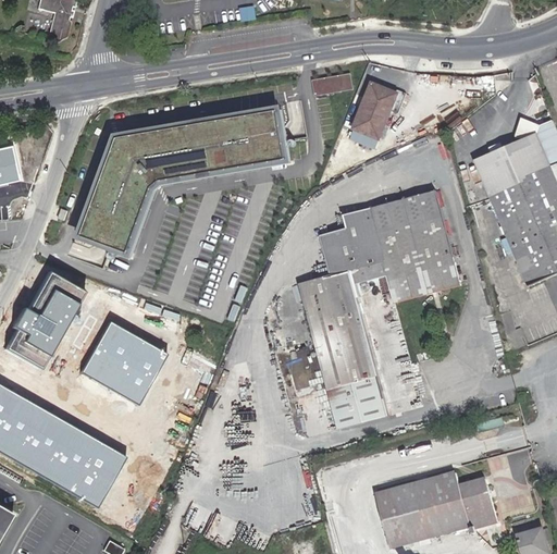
[(38,0),(37,4),(54,9),(47,36),(58,38),(67,33),(72,16),(69,15),(70,12),(73,13),(74,7),(72,5),(73,2),(75,2),(75,0),(38,0)]
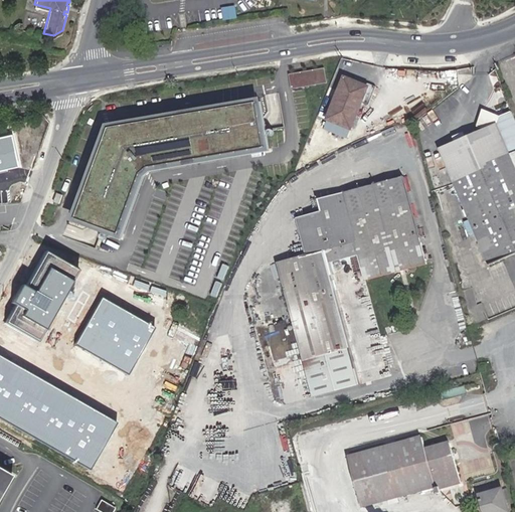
[(225,16),(236,14),(234,4),(223,6),(225,16)]
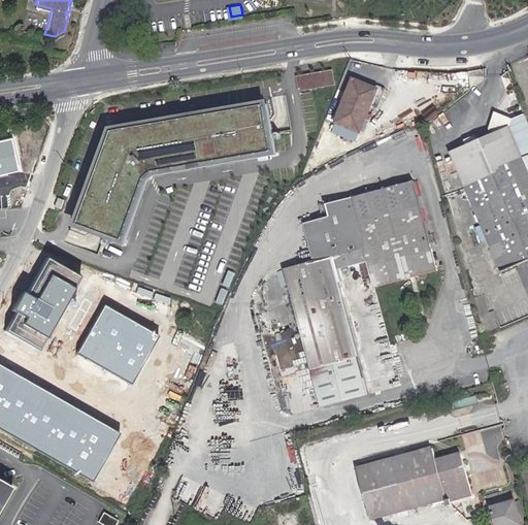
[(299,86),(335,83),(334,68),(297,71),(299,86)]
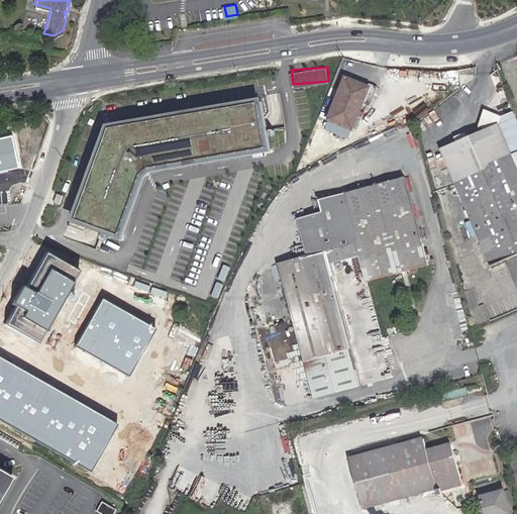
[(355,76),(354,79),(345,76),(328,117),(351,126),(364,99),(370,101),(377,85),(355,76)]
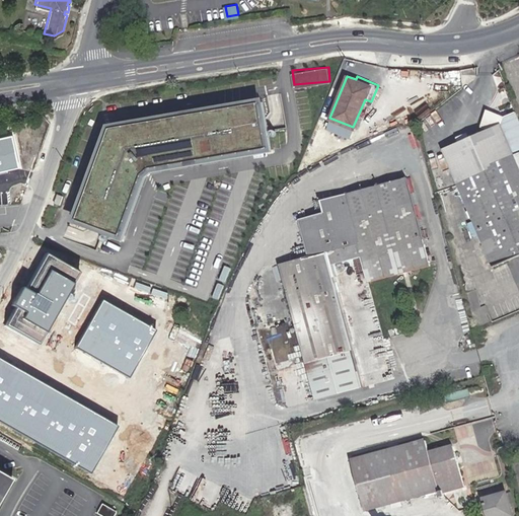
[(260,102),(112,127),(78,217),(120,233),(144,172),(149,167),(266,147),(260,102)]
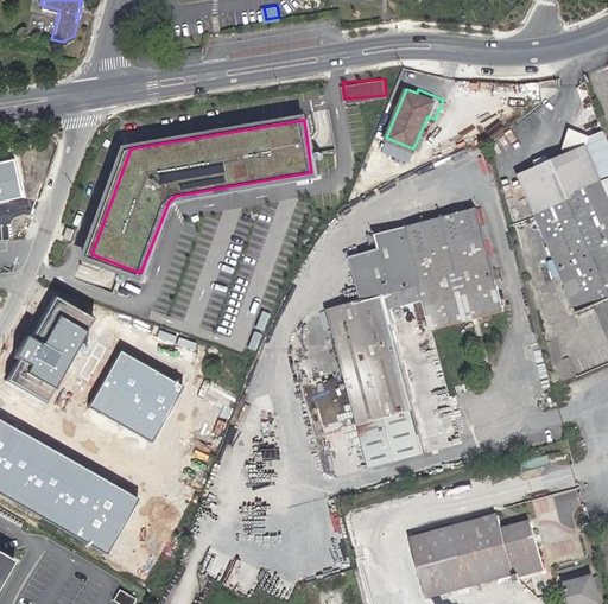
[(571,150),(518,172),(576,310),(607,296),(607,138),(605,128),(590,134),(570,126),(562,146),(571,150)]
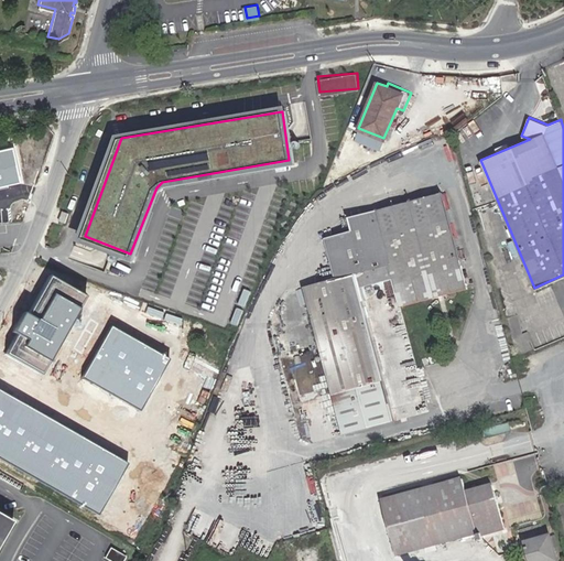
[(285,290),(275,306),(286,348),(281,349),(302,433),(313,439),(427,408),(400,304),(467,287),(441,190),(375,208),(389,261),(335,277),(285,290)]
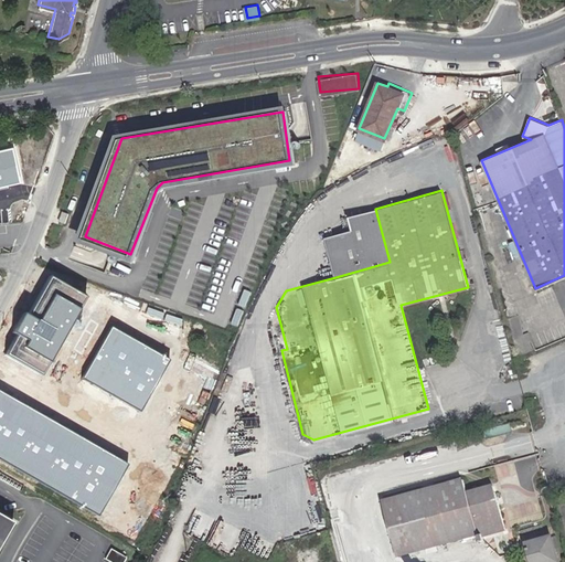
[(352,229),(324,236),(336,277),(390,262),(375,209),(350,215),(352,229)]
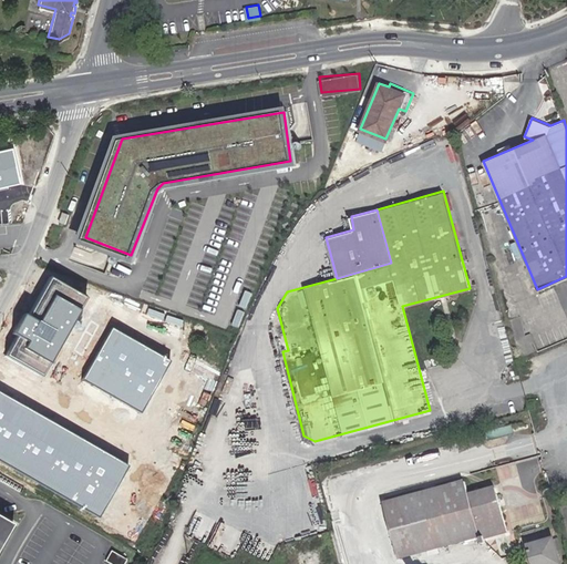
[(85,295),(50,275),(6,352),(41,372),(85,295)]
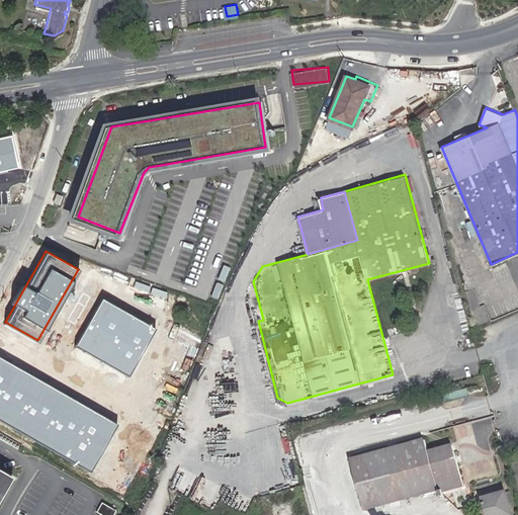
[(154,328),(101,297),(75,344),(126,374),(154,328)]
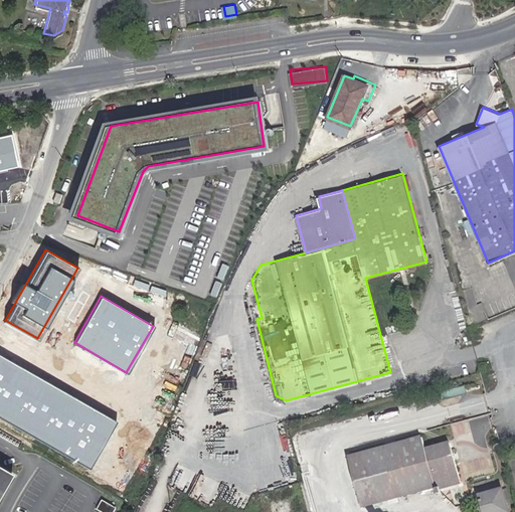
[(117,420),(0,354),(0,416),(90,468),(117,420)]
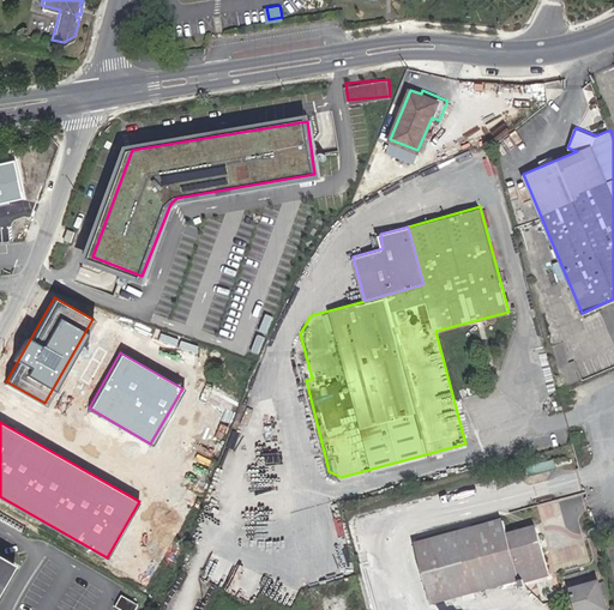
[(528,583),(525,575),(551,568),(537,523),(509,531),(505,517),(416,541),(433,599),(521,574),(524,584),(528,583)]
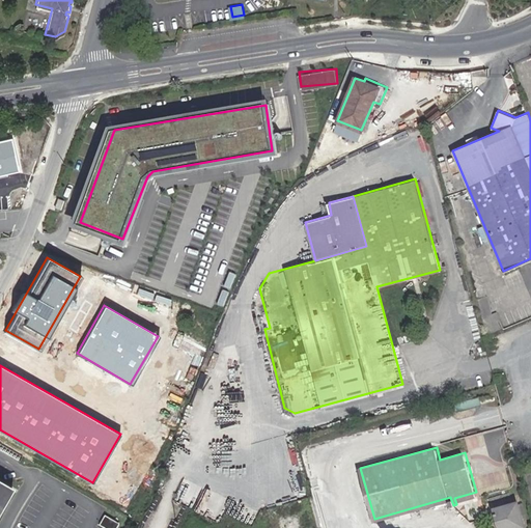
[(0,507),(12,488),(0,479),(0,507)]
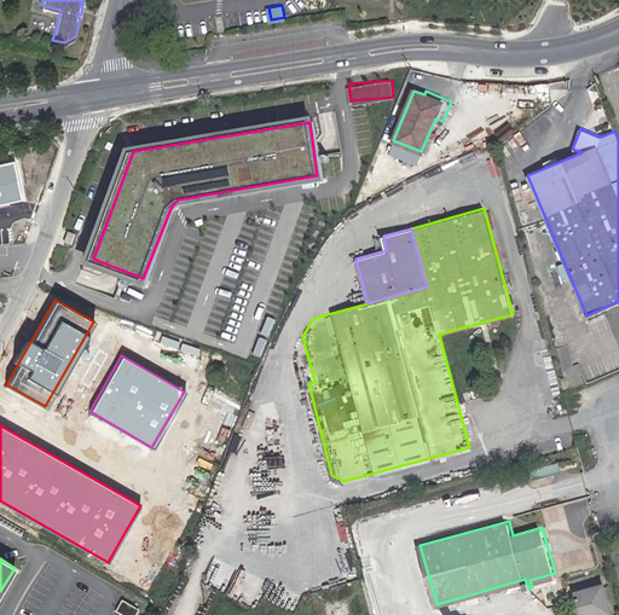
[(582,614),(601,614),(611,613),(603,584),(576,592),(582,614)]
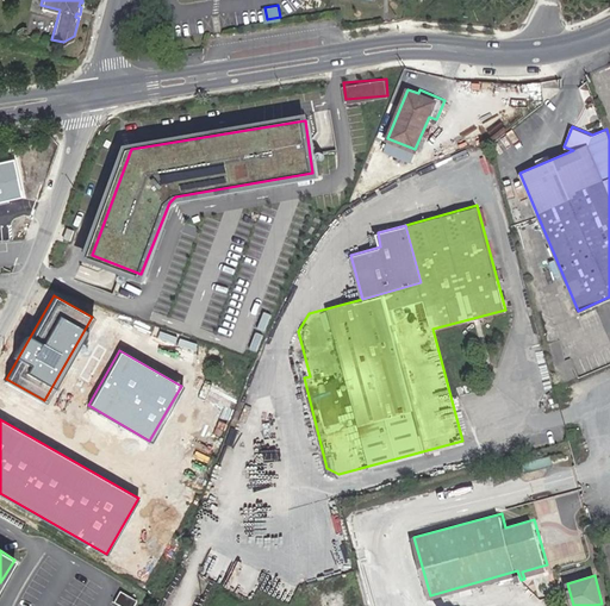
[(113,600),(123,605),(131,605),(136,599),(119,588),(113,600)]
